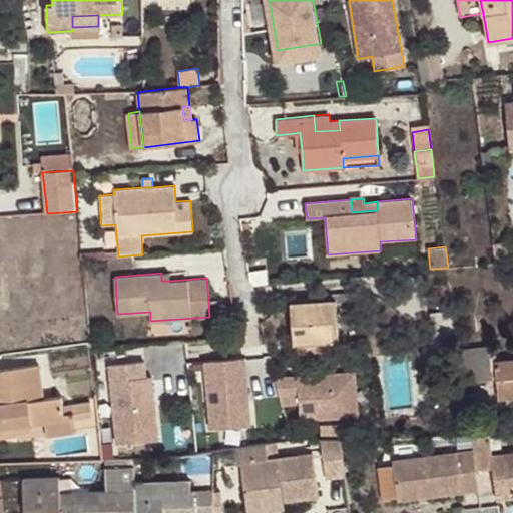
[(161,281),(170,281),(169,273),(161,273),(161,281)]
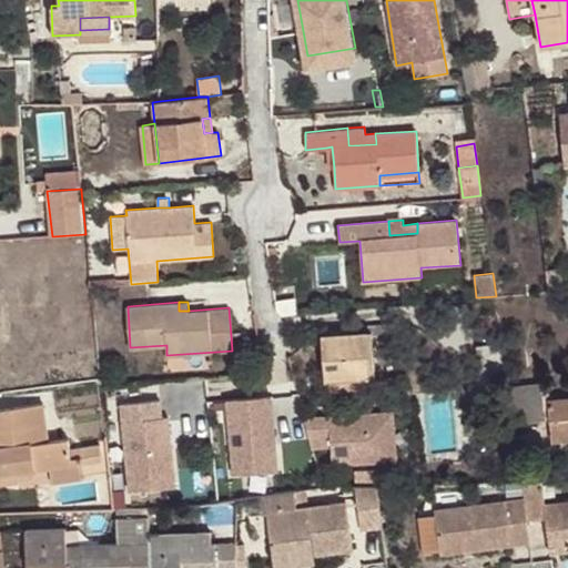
[(323,328),(323,335),(372,332),(372,338),(387,337),(386,323),(323,328)]
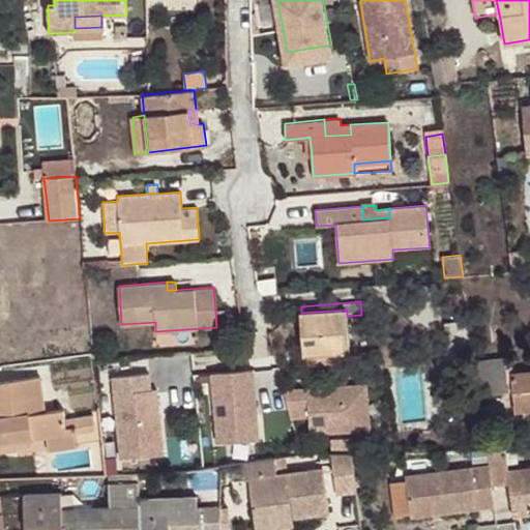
[(347,310),(301,313),(303,355),(339,353),(349,352),(347,316),(347,310)]
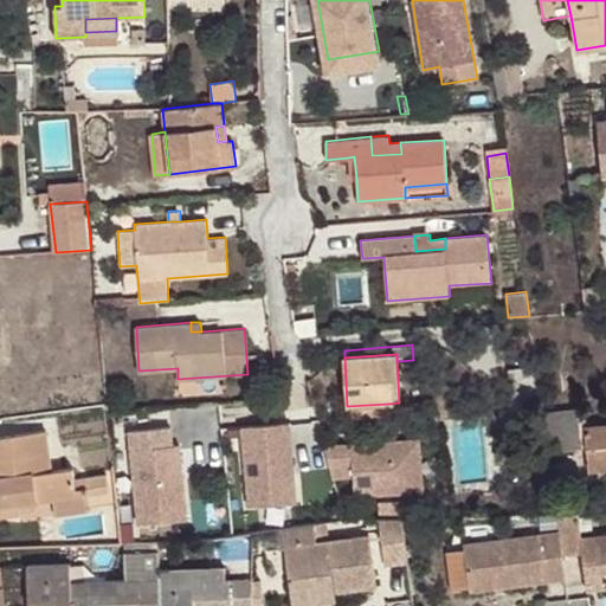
[(541,366),(509,368),(511,405),(545,401),(541,366)]
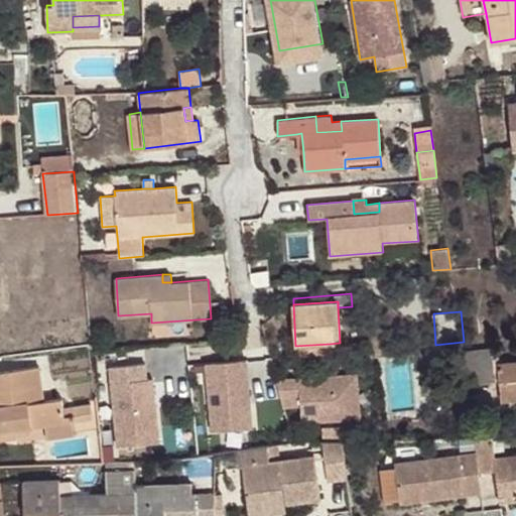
[(330,344),(295,346),(296,357),(330,355),(330,344)]
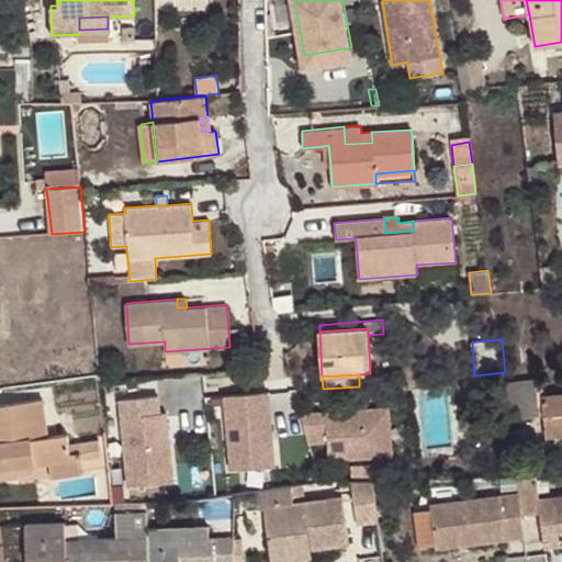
[(561,393),(542,396),(541,378),(492,382),(496,420),(543,415),(546,436),(561,434),(561,393)]
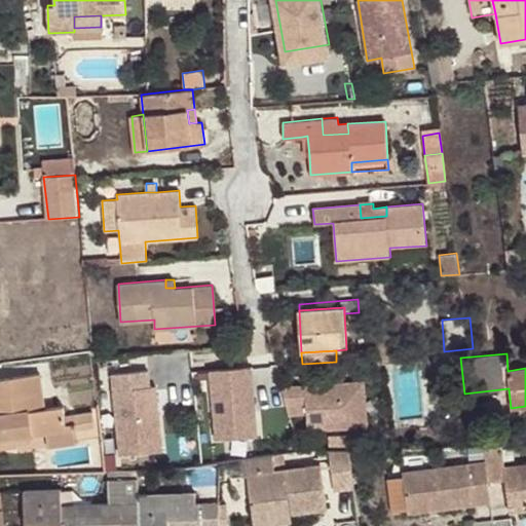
[(262,435),(258,363),(212,366),(216,437),(262,435)]
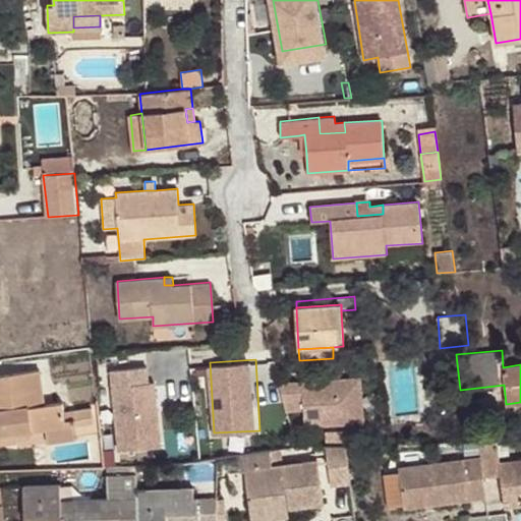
[(155,365),(117,369),(120,404),(129,403),(128,400),(157,398),(155,365)]
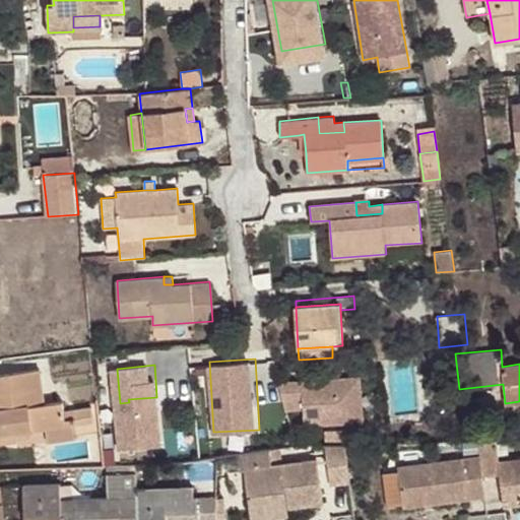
[(0,441),(16,439),(15,431),(45,428),(73,424),(93,420),(90,407),(63,411),(61,401),(44,403),(40,369),(0,374),(0,441)]
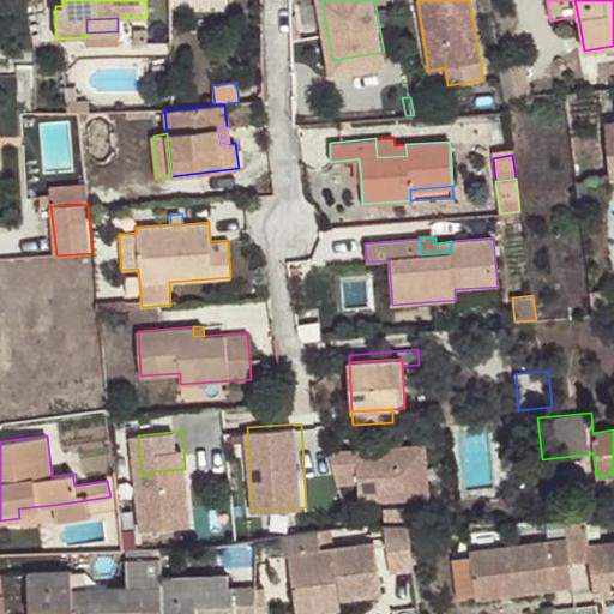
[(423,445),(327,452),(336,483),(357,482),(359,503),(428,498),(423,445)]
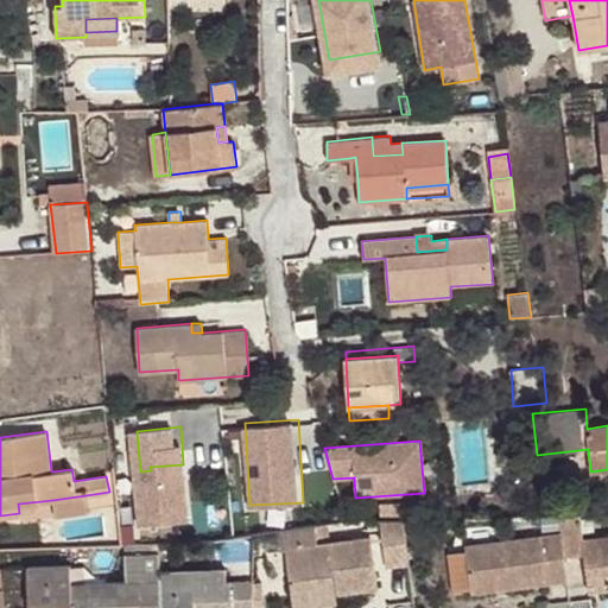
[(86,495),(52,500),(55,517),(87,512),(86,495)]
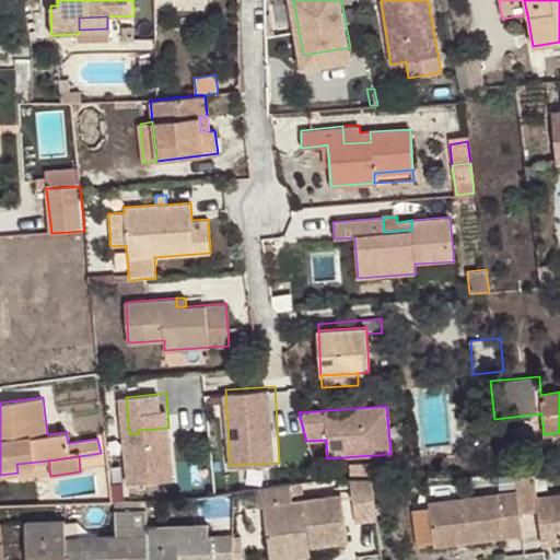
[(349,476),(370,475),(369,464),(349,464),(349,476)]
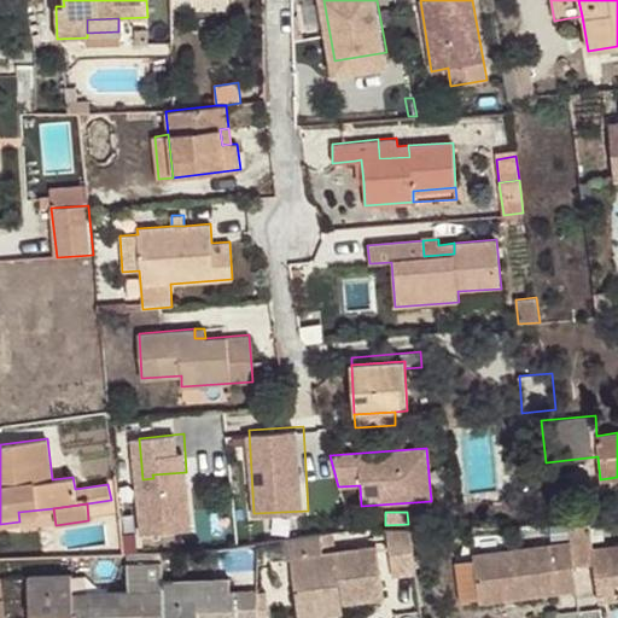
[(617,546),(595,549),(593,523),(569,523),(571,542),(573,566),(595,564),(596,577),(607,575),(608,584),(613,584),(617,583),(617,546)]
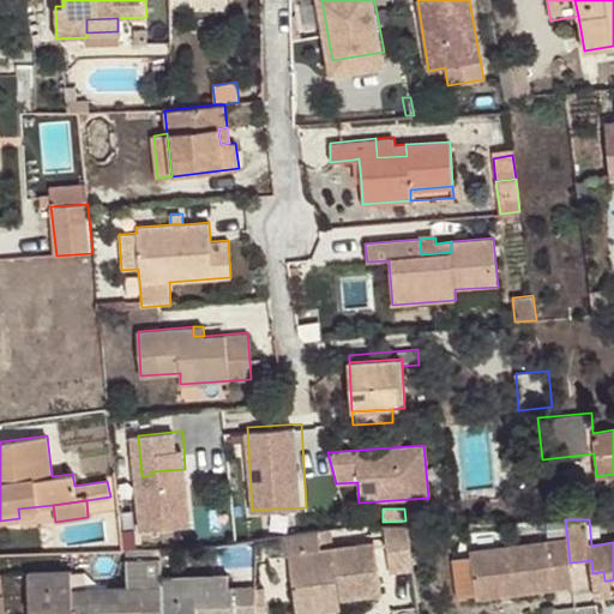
[(156,522),(146,523),(148,541),(158,541),(156,522)]
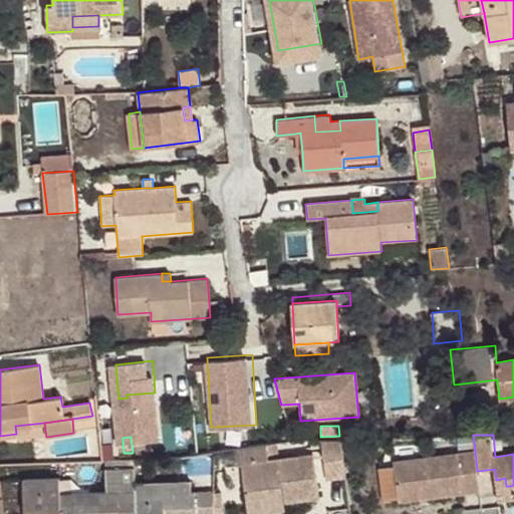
[(346,475),(341,438),(323,441),(327,478),(346,475)]
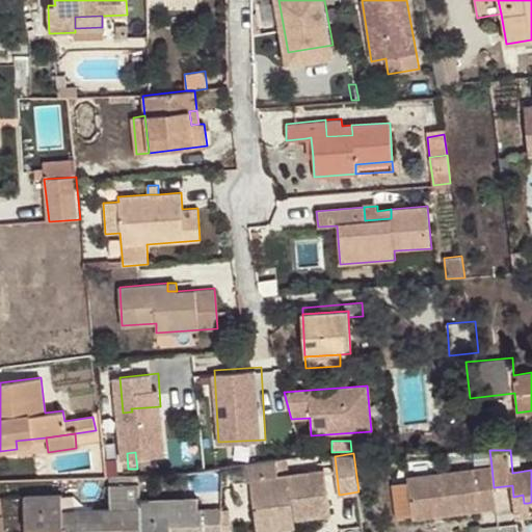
[(278,476),(276,458),(242,464),(244,482),(249,482),(255,519),(293,513),(294,519),(331,513),(325,470),(278,476)]
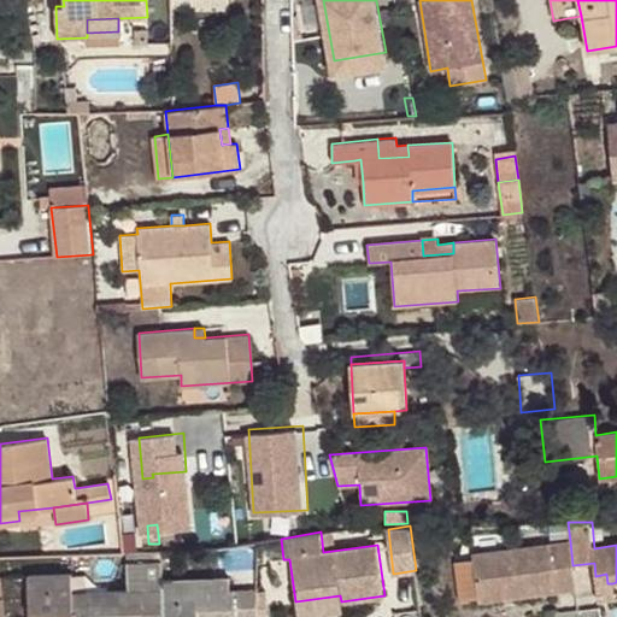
[(479,601),(576,591),(573,565),(570,541),(472,552),(479,601)]
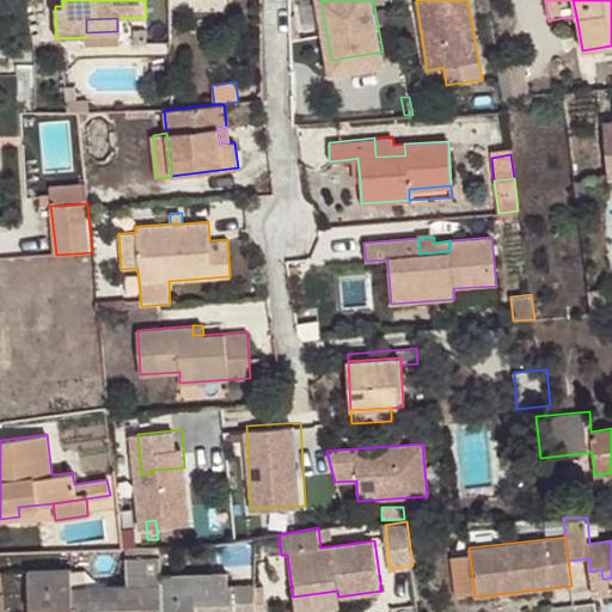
[(71,568),(28,570),(29,611),(71,609),(71,611),(161,611),(160,575),(160,546),(126,550),(124,550),(126,585),(71,586),(71,568)]
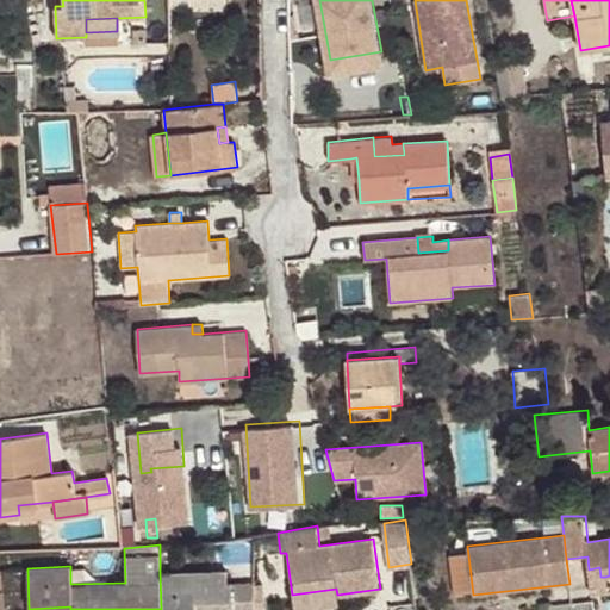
[(608,592),(605,577),(601,577),(599,567),(589,570),(592,593),(608,592)]
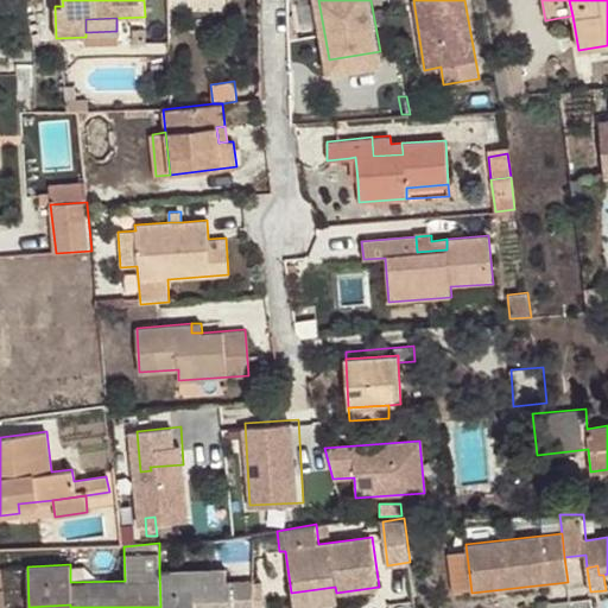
[(226,568),(159,571),(160,607),(230,607),(230,580),(226,578),(226,568)]
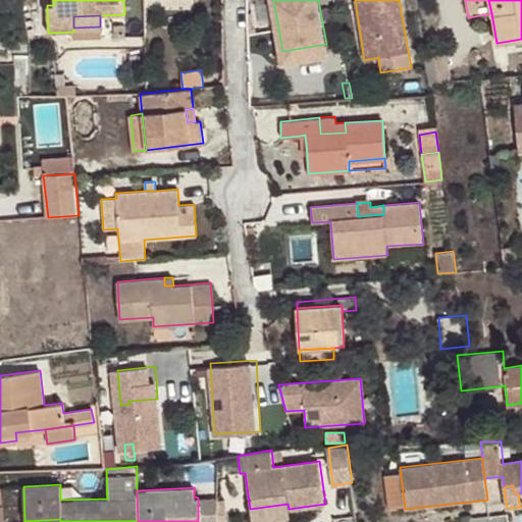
[(216,521),(216,497),(198,498),(198,521),(216,521)]
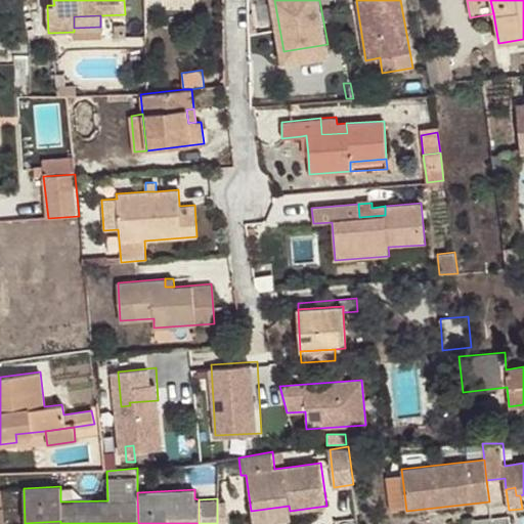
[(291,518),(290,511),(289,506),(251,511),(252,523),(291,518)]
